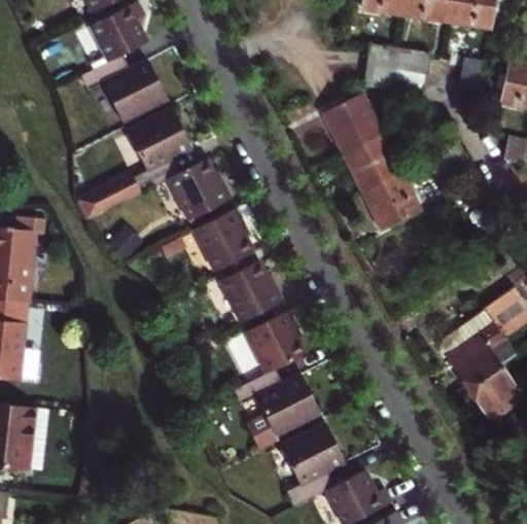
[(81,0),(90,16),(123,0),(81,0)]
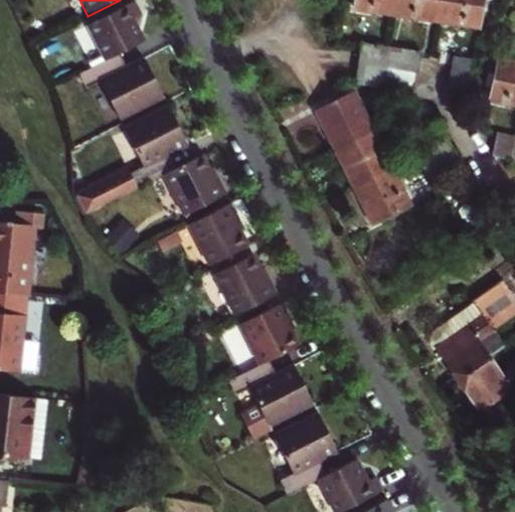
[(128,51),(151,39),(143,22),(139,15),(148,11),(141,0),(132,0),(91,21),(110,60),(119,56),(128,51)]
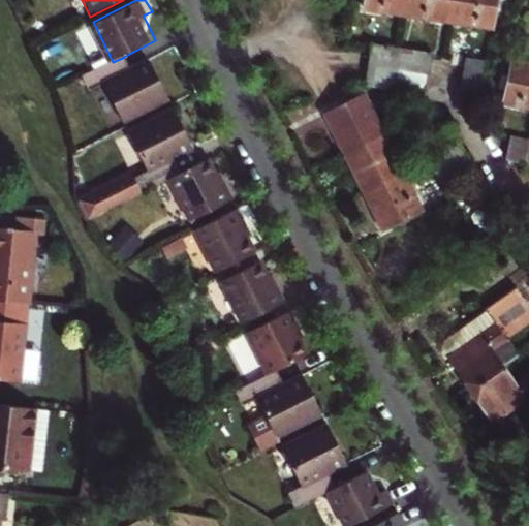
[(504,14),(506,0),(367,0),(366,6),(494,28),(496,13),(504,14)]
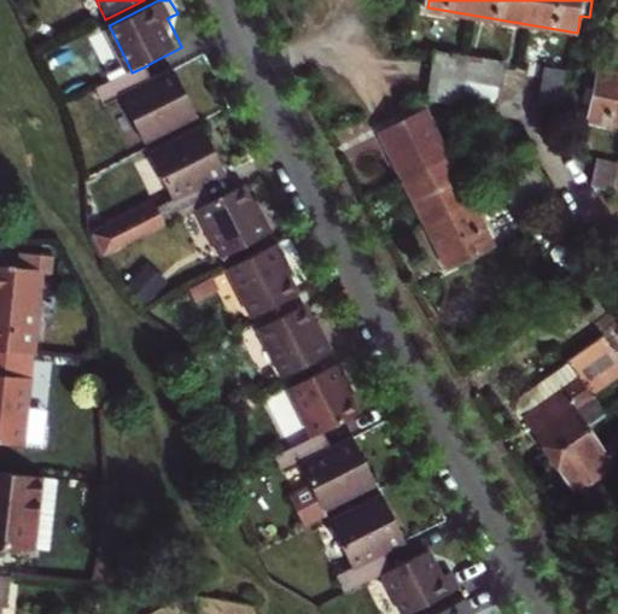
[(503,87),(507,62),(436,50),(427,100),(464,106),(465,99),(467,81),(499,87),(503,87)]
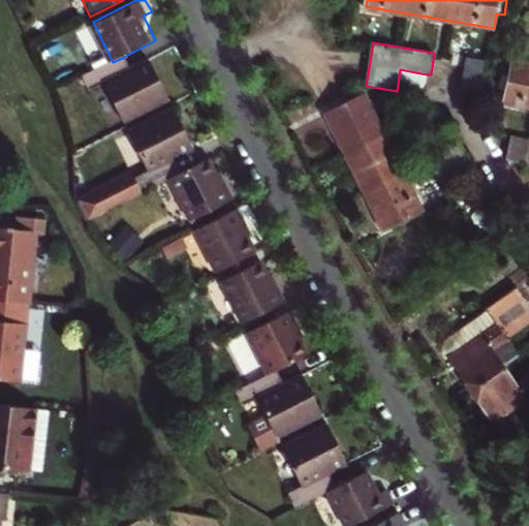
[(129,71),(139,67),(131,53),(122,58),(129,71)]
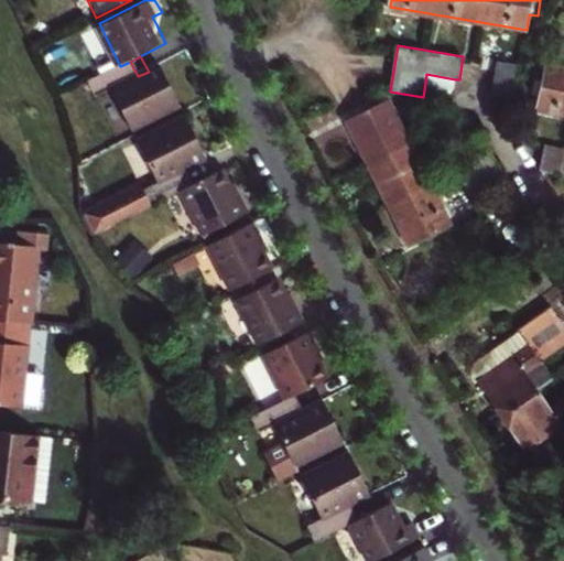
[(111,90),(132,131),(181,107),(169,84),(160,65),(149,72),(138,76),(130,62),(120,66),(89,82),(97,97),(111,90)]
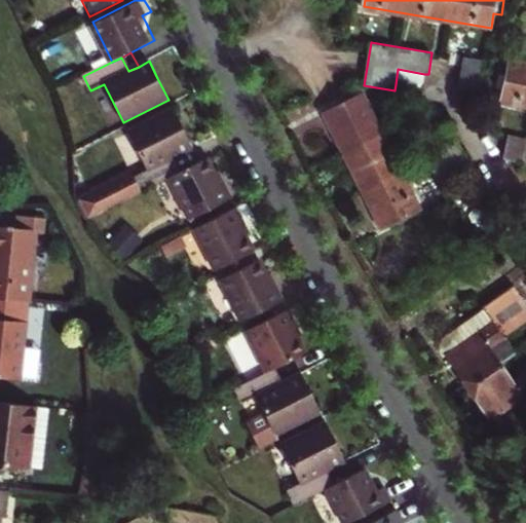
[(483,62),(460,58),(455,89),(477,94),(483,62)]
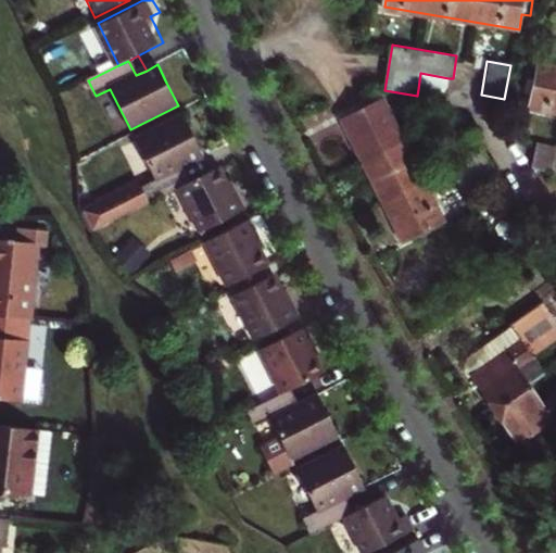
[(536,78),(533,96),(529,111),(555,116),(555,68),(555,70),(540,65),(536,78)]
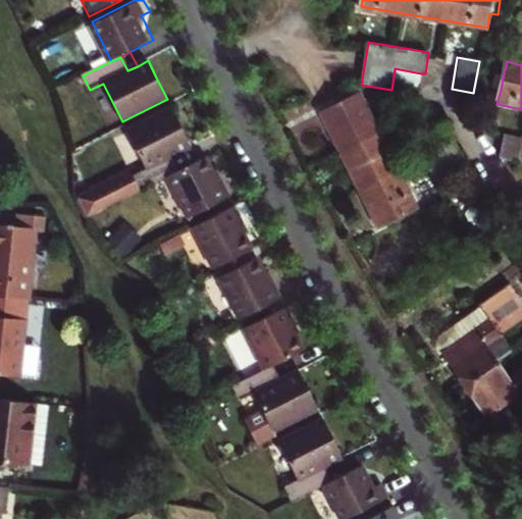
[(418,89),(421,73),(395,68),(393,84),(418,89)]
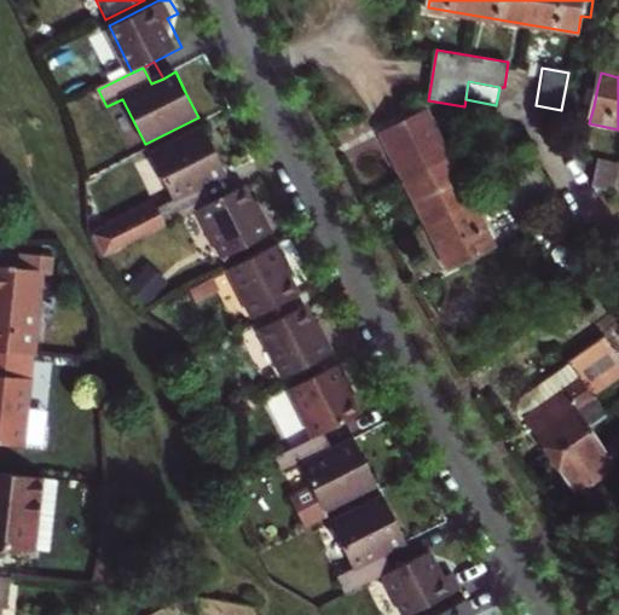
[(583,104),(594,106),(597,87),(588,85),(583,104)]
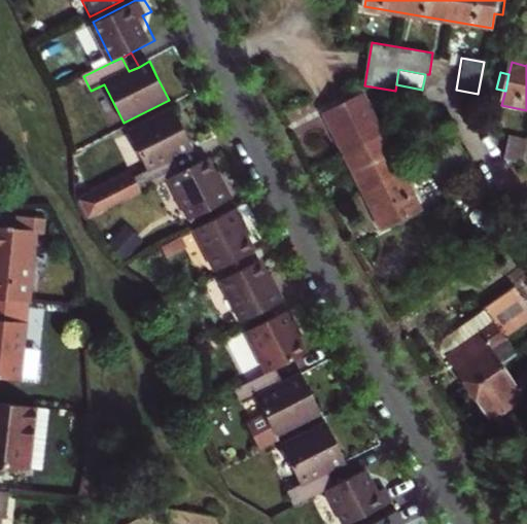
[(357,97),(319,117),(330,140),(350,176),(372,216),(379,231),(417,211),(357,97)]
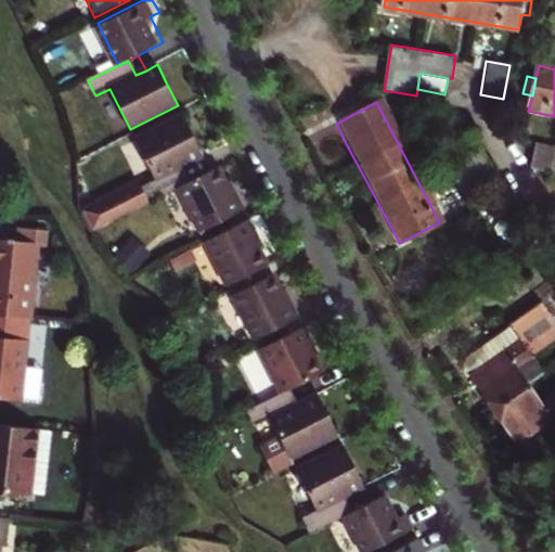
[(191,183),(183,169),(194,164),(204,158),(194,139),(183,116),(136,140),(156,182),(142,189),(139,183),(80,214),(90,233),(150,204),(178,189),(191,183)]
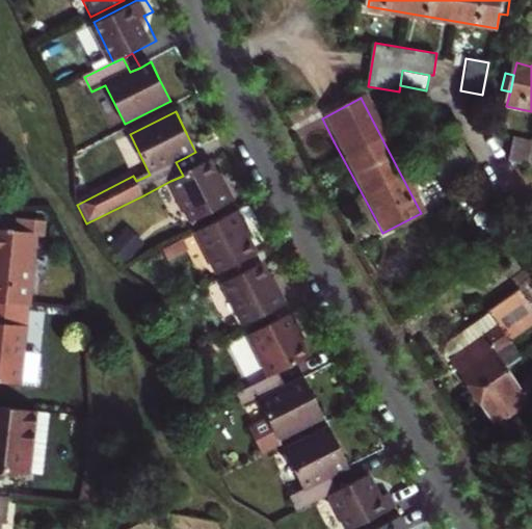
[(474,165),(454,128),(425,142),(452,194),(475,182),(468,168),(474,165)]
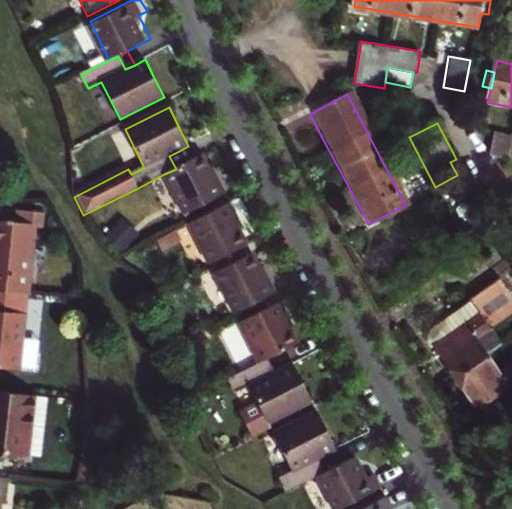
[(492,162),(509,166),(508,173),(511,174),(511,141),(497,139),(492,162)]
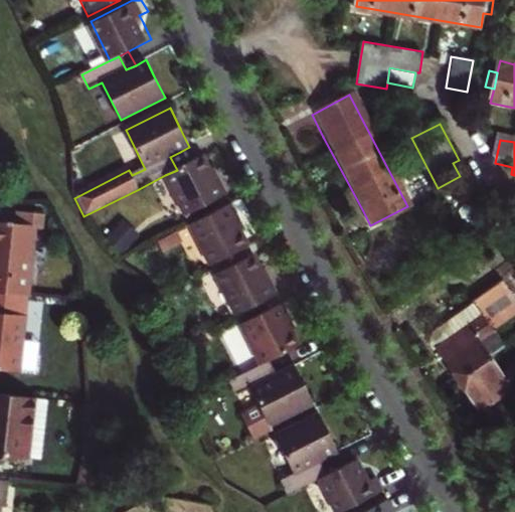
[(170,157),(177,170),(186,165),(180,152),(170,157)]
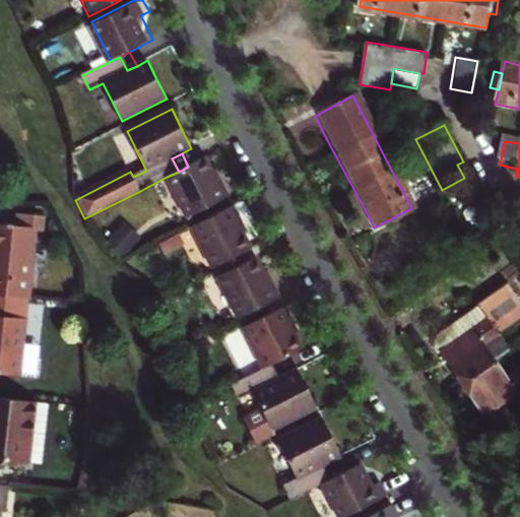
[(188,167),(179,172),(167,177),(187,217),(231,196),(222,182),(219,183),(216,177),(206,157),(188,167)]
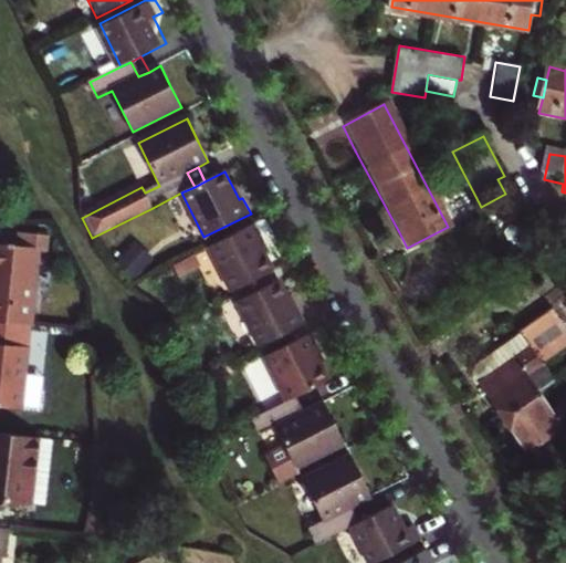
[(264,240),(255,225),(209,248),(231,292),(274,271),(265,253),(260,242),(264,240)]
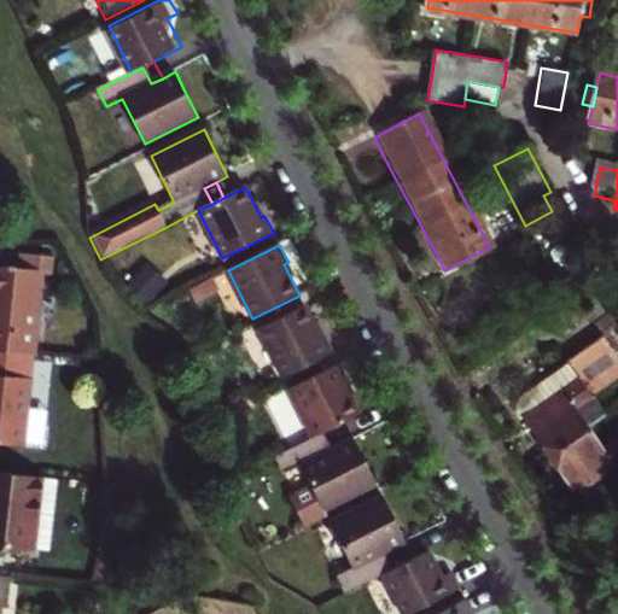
[(0,350),(34,355),(45,270),(54,272),(57,258),(23,253),(21,267),(0,263),(0,350)]
